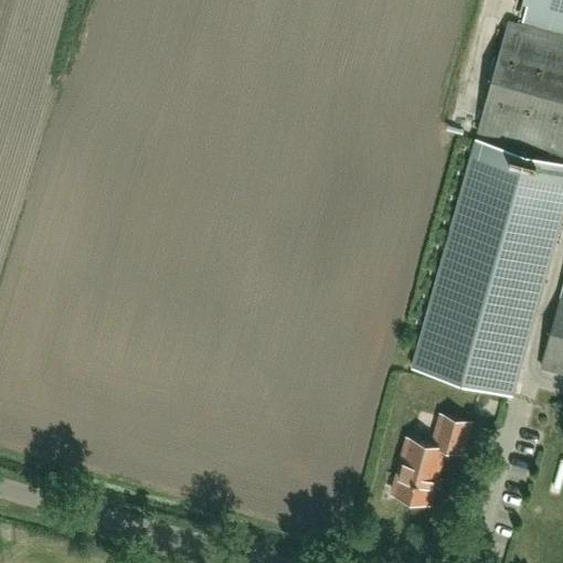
[(521,22),(562,33),(562,0),(511,0),(511,1),(526,4),(521,22)]
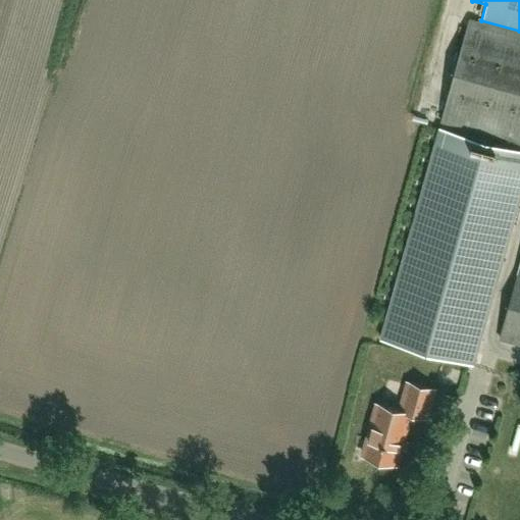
[(438,123),(519,146),(519,34),(468,20),(438,123)]
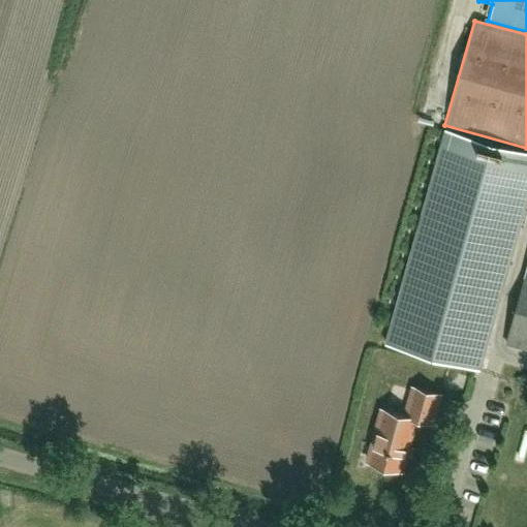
[(526,154),(443,131),(383,345),(477,371),(526,194),(526,154)]
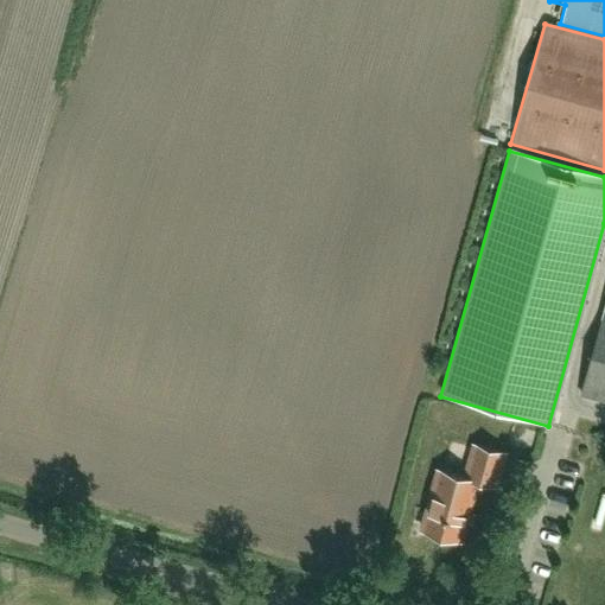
[(604,299),(600,317),(578,395),(604,402),(604,299)]
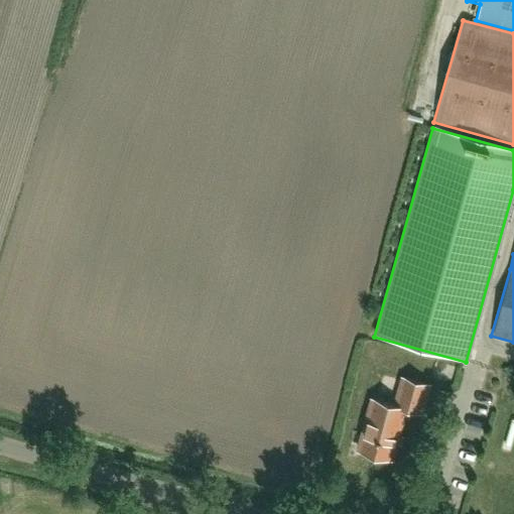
[(415,413),(423,387),(401,380),(393,406),(373,400),(358,453),(390,462),(404,410),(415,413)]
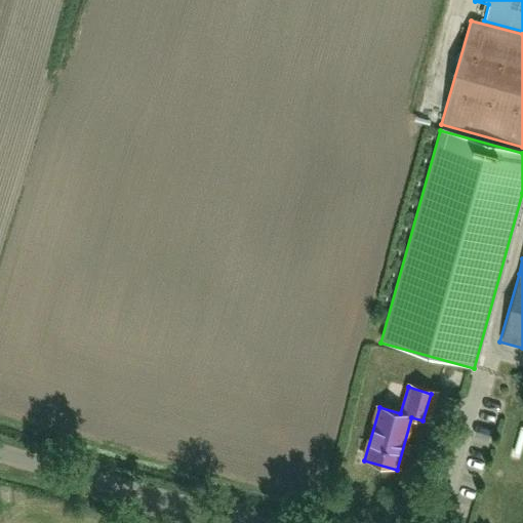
All buildings are outlined.
